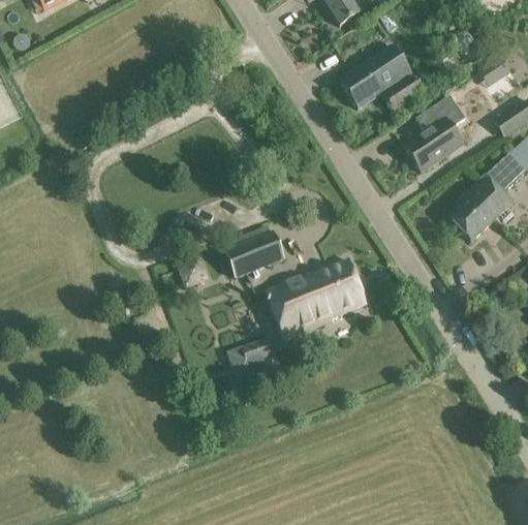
[(38,0),(44,9),(62,0),(38,0)]
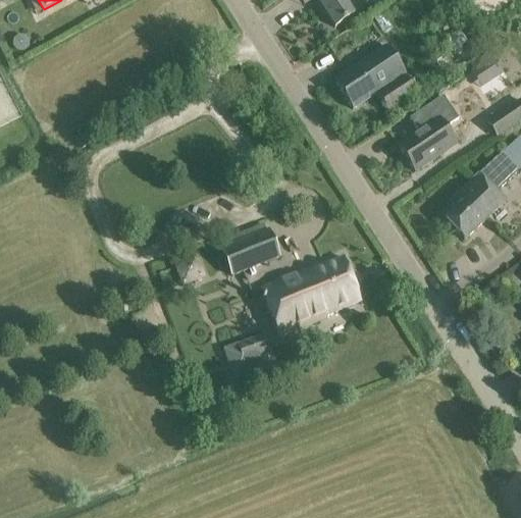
[(319,0),(335,24),(354,12),(346,0),(319,0)]
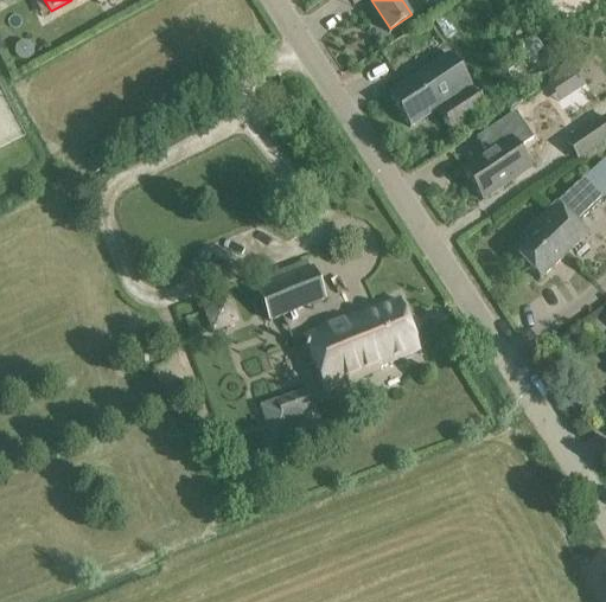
[(528,55),(508,68),(521,88),(557,64),(536,31),(520,42),(528,55)]
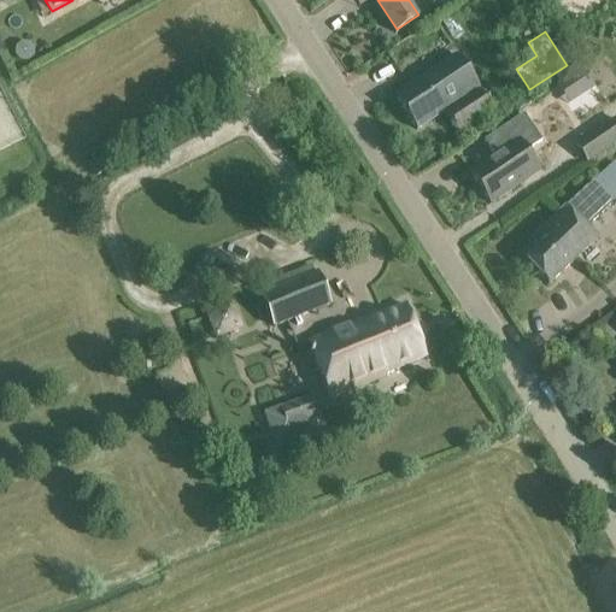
[(496,110),(480,84),(458,52),(396,92),(417,125),(445,107),(461,131),(496,110)]
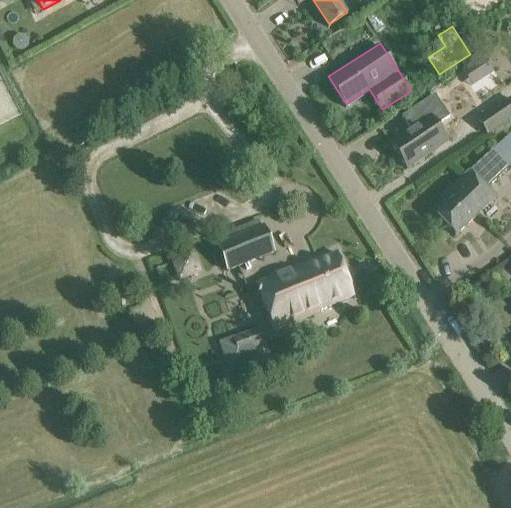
[(458,86),(472,77),(469,72),(473,69),(469,63),(451,75),(458,86)]
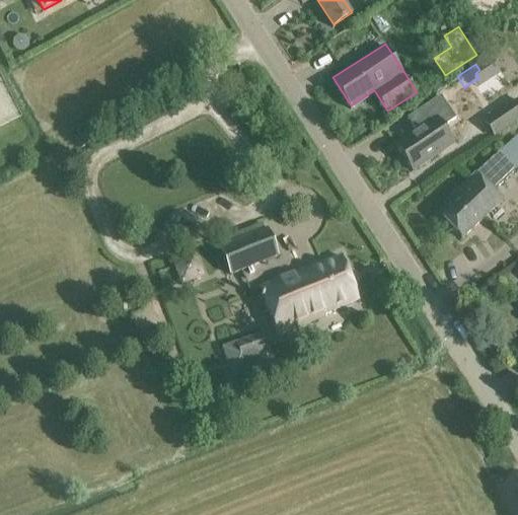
[(453,141),(442,125),(455,116),(440,92),(425,103),(408,115),(417,128),(396,142),(414,167),(453,141)]
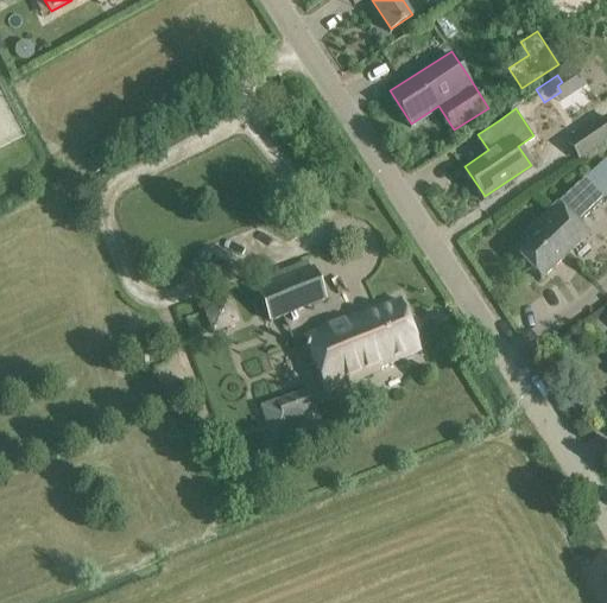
[(606,112),(567,139),(580,157),(606,138),(606,112)]
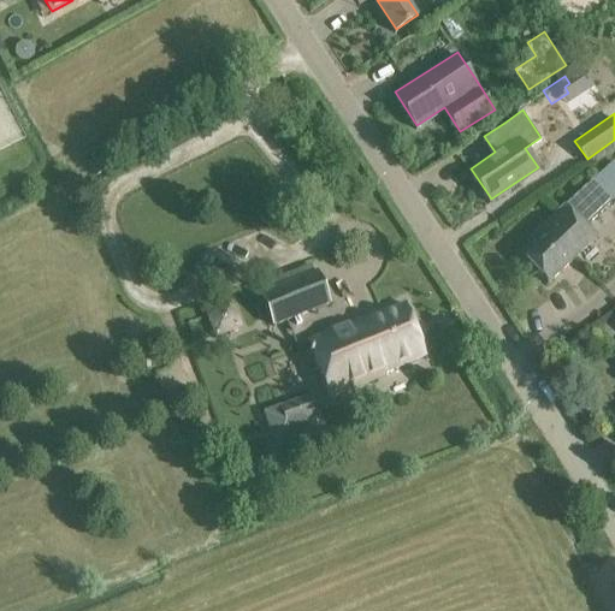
[(597,233),(587,223),(614,196),(614,156),(545,221),(550,226),(522,253),(548,279),(597,233)]
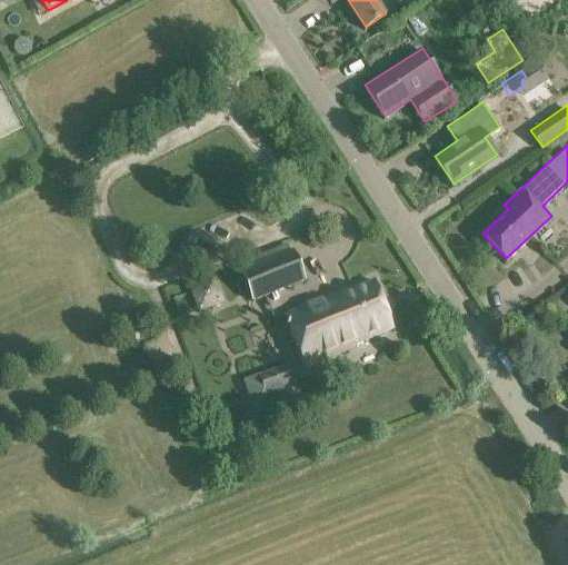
[(295,249),(242,269),(253,296),(306,276),(295,249)]
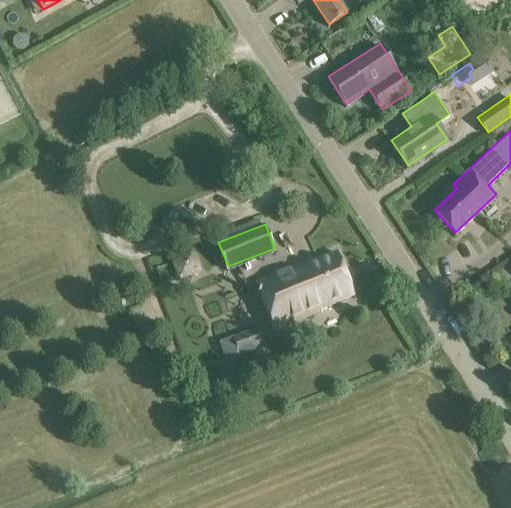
[(171,258),(179,277),(199,269),(192,250),(171,258)]
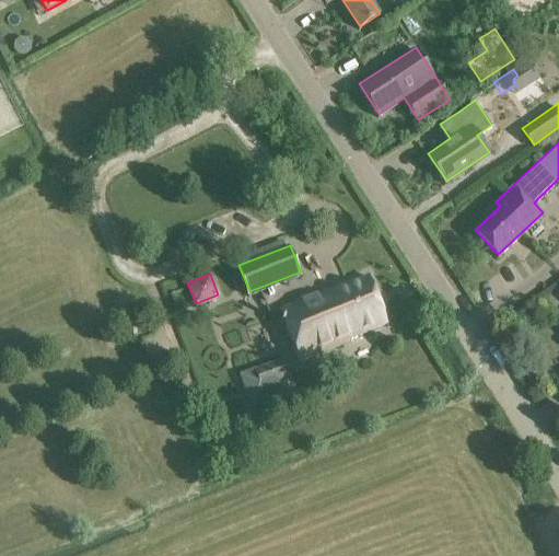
[(299,355),(367,328),(387,321),(370,274),(348,282),(347,280),(316,292),(302,297),(286,302),(279,305),(299,355)]
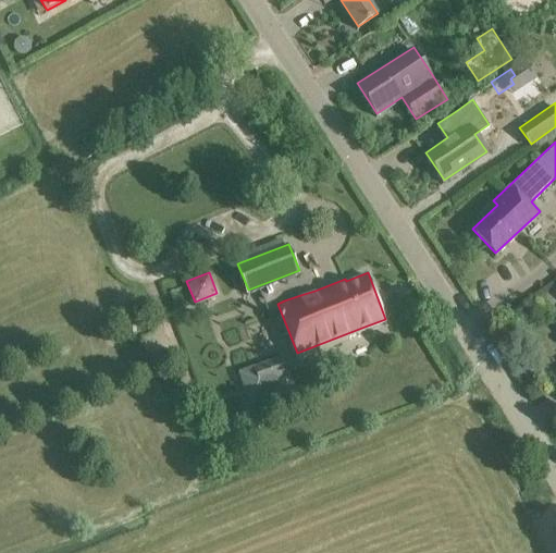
[(283,353),(254,365),(261,382),(291,370),(283,353)]
